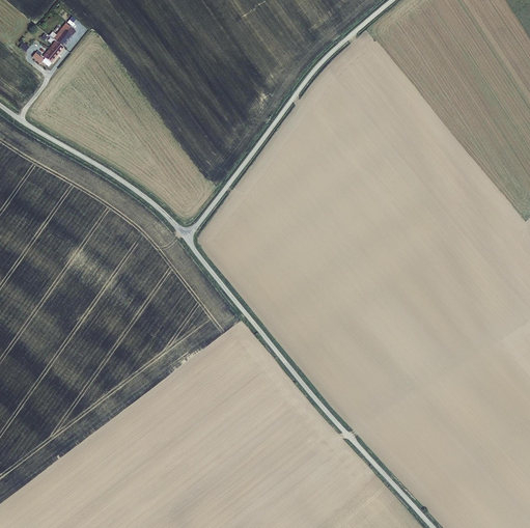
[(55,32),(52,35),(55,37),(62,45),(72,33),(66,29),(70,25),(64,21),(55,32)]
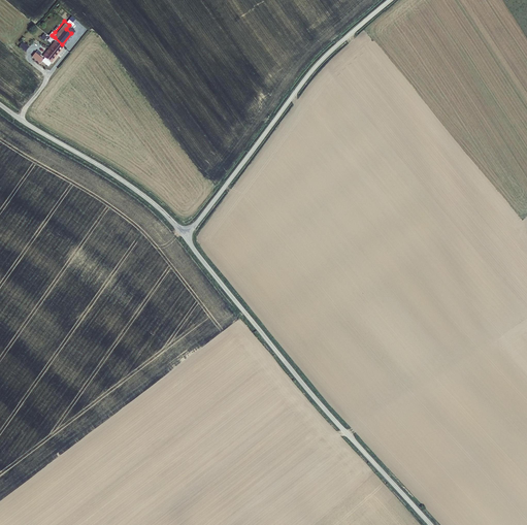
[(66,29),(71,33),(74,29),(69,25),(66,29)]
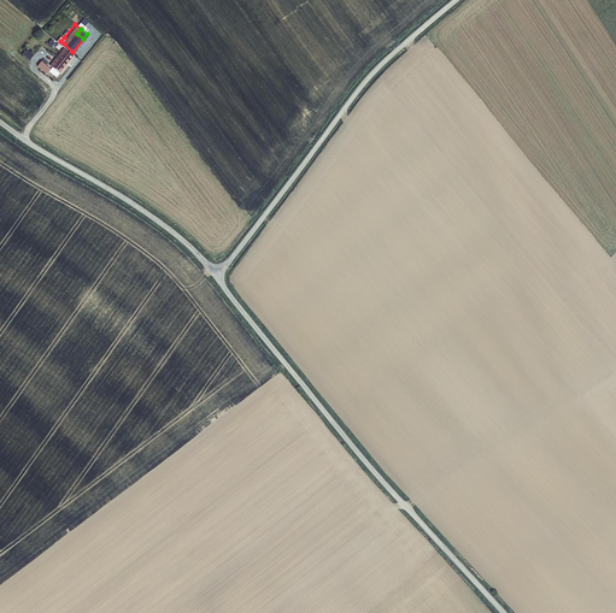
[(21,51),(29,57),(33,52),(28,48),(30,45),(28,42),(21,51)]
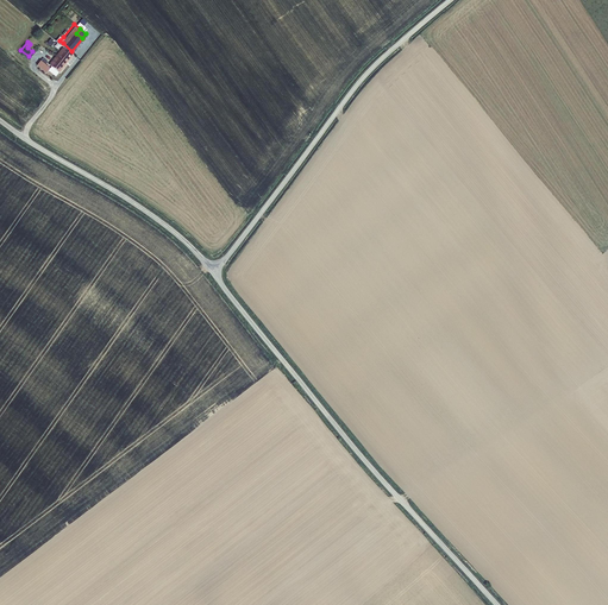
[(60,51),(68,58),(73,52),(71,51),(63,43),(57,50),(60,51)]
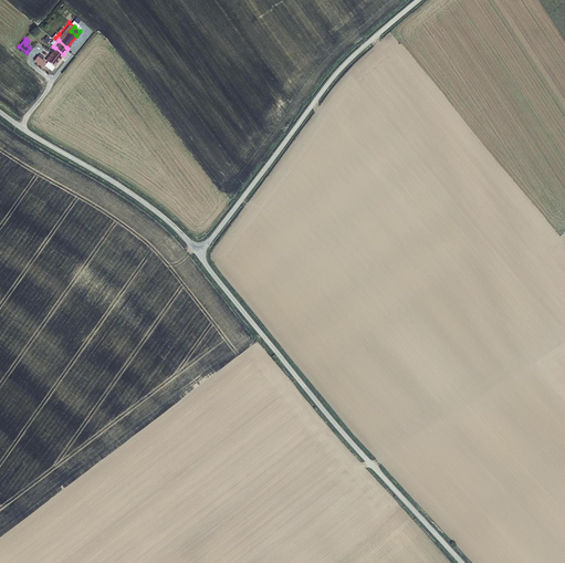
[(54,64),(63,54),(55,48),(49,55),(46,59),(54,64)]
